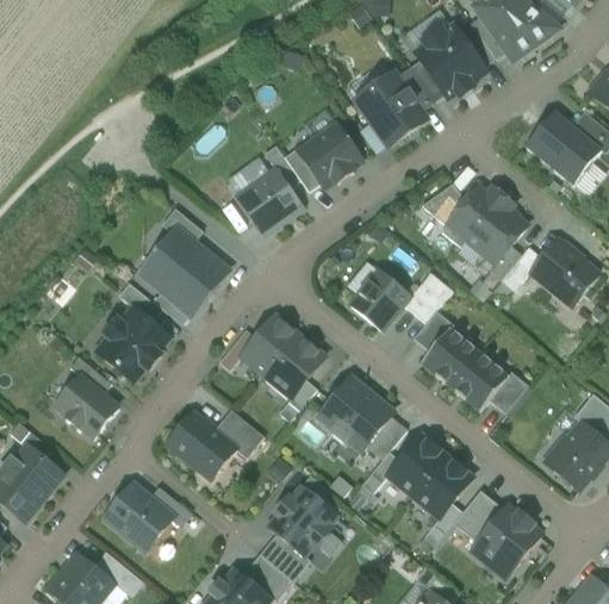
[(485,0),(476,7),(511,58),(555,27),(520,0),(485,0)]
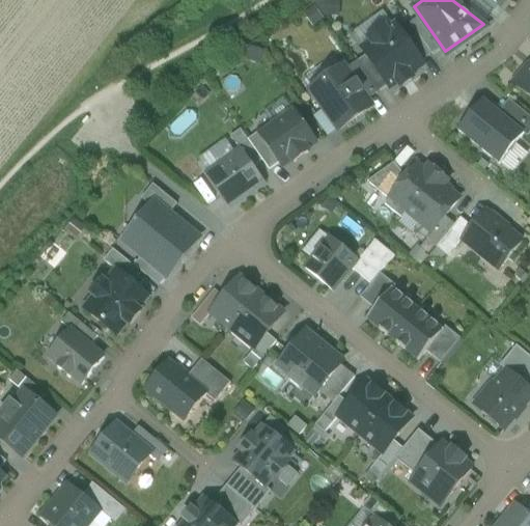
[(400,30),(387,28),(384,24),(368,35),(370,38),(361,46),(365,52),(387,83),(389,86),(397,80),(400,84),(412,76),(409,72),(422,63),(420,59),(408,43),(409,42),(407,38),(400,30)]
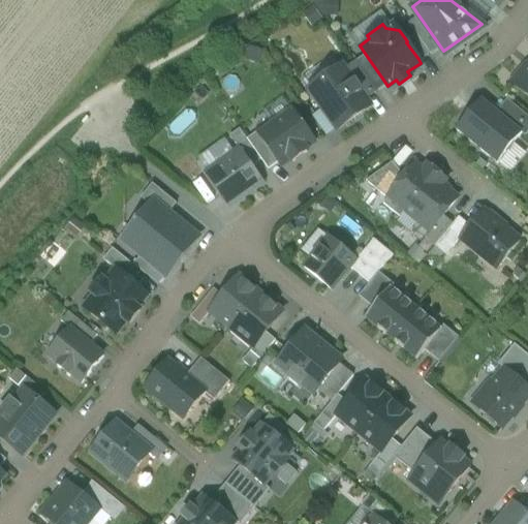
[(429,52),(414,31),(405,38),(407,41),(406,42),(418,59),(429,52)]
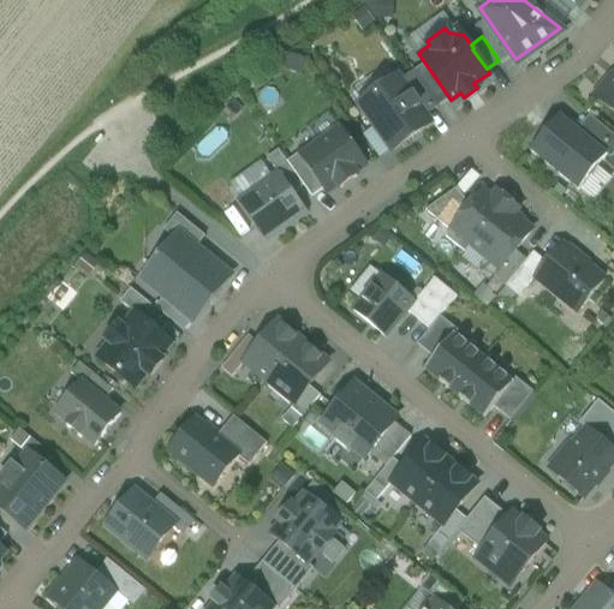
[(448,96),(423,60),(411,69),(436,105),(448,96)]
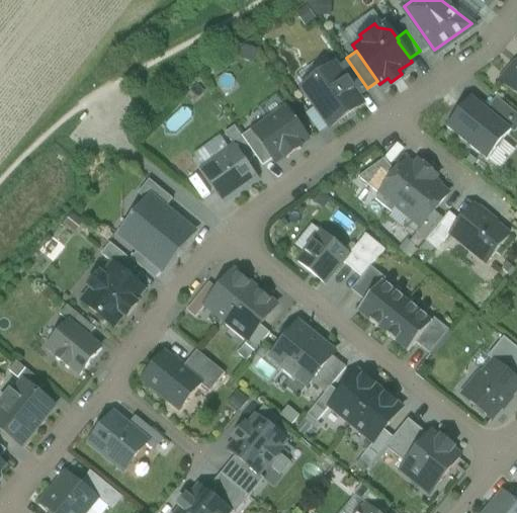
[(367,88),(346,58),(337,65),(357,95),(367,88)]
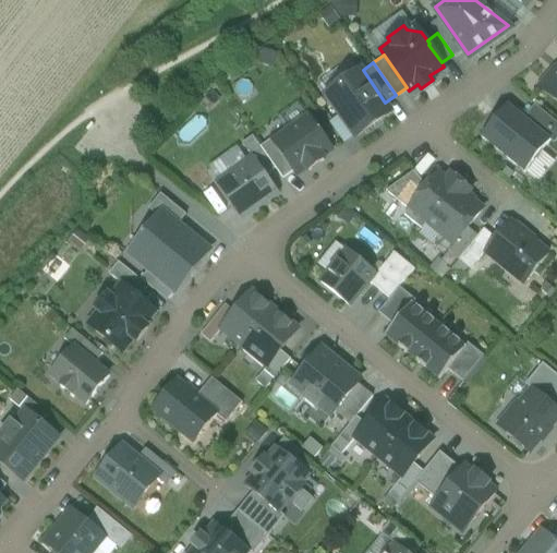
[(360,67),(344,77),(343,84),(327,95),(354,134),(390,109),(385,103),(363,70),(360,67)]
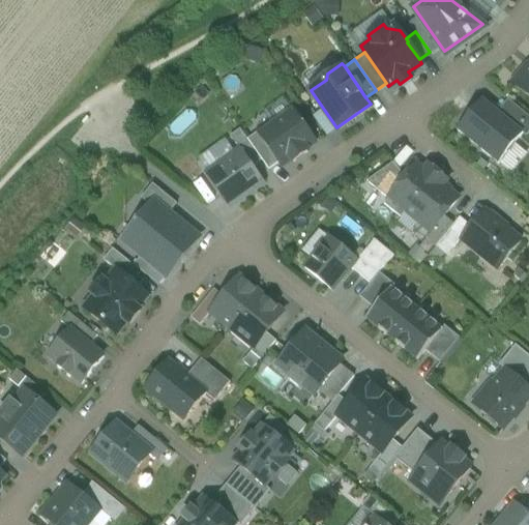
[(528,65),(526,69),(522,66),(510,80),(528,94),(528,65)]
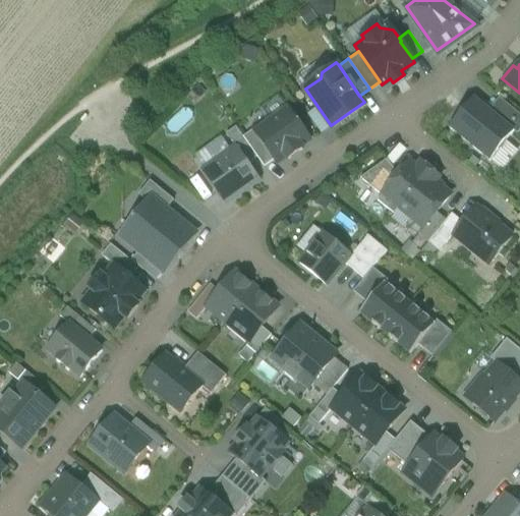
[(513,127),(472,95),(446,124),(489,158),(513,127)]
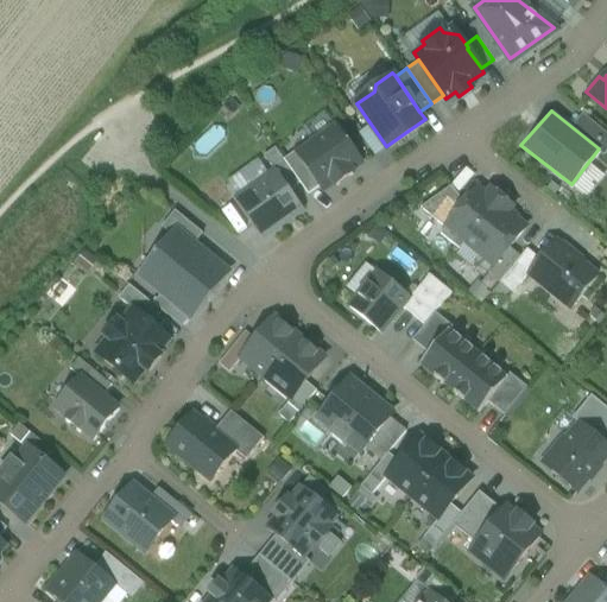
[(335,124),(297,151),(318,183),(322,187),(333,178),(336,182),(352,171),(349,168),(360,159),(335,124)]
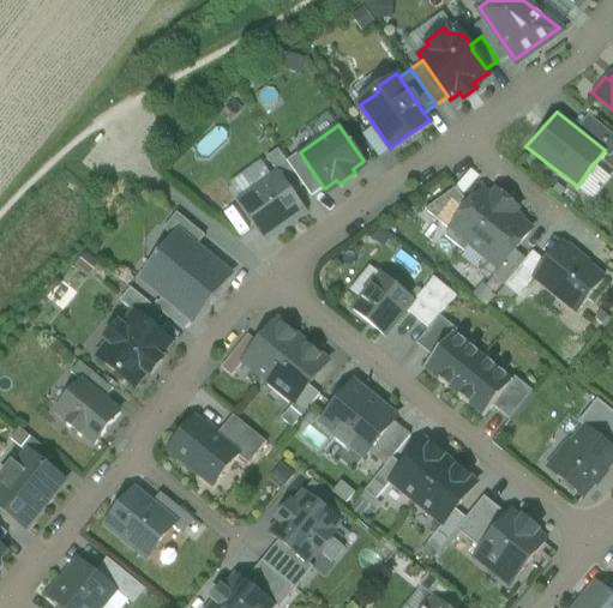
[(286,157),(277,146),(265,155),(276,170),(290,190),(302,181),(286,157)]
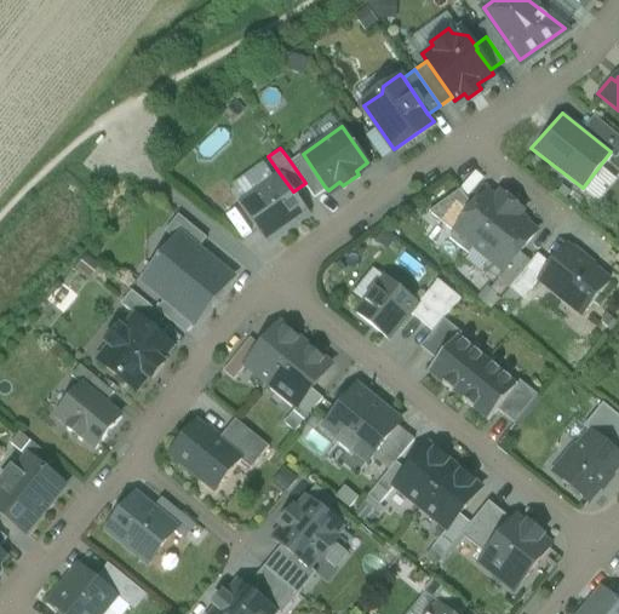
[(303,154),(301,151),(288,159),(305,183),(314,195),(325,187),(303,154)]
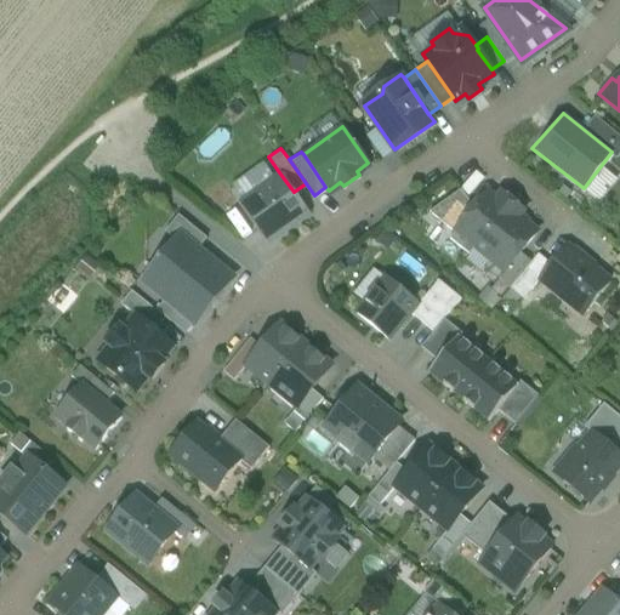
[(589,189),(602,197),(614,174),(601,166),(589,189)]
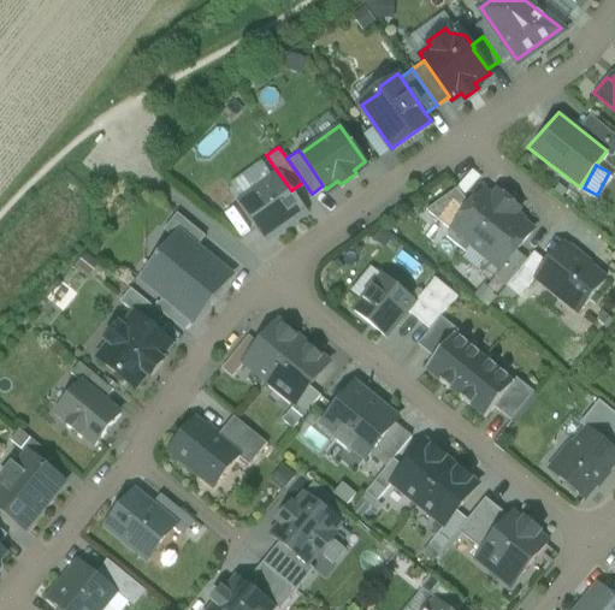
[(277,171),(238,199),(266,237),(305,209),(291,190),(277,171)]
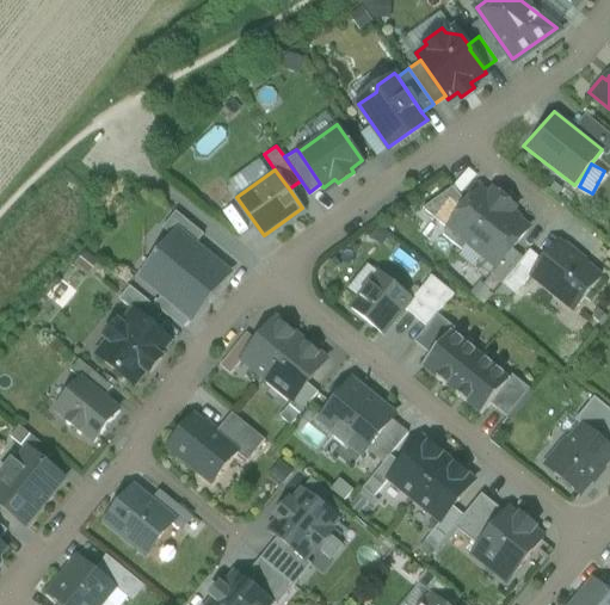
[(453,184),(421,205),(447,226),(468,201),(461,196),(453,184)]
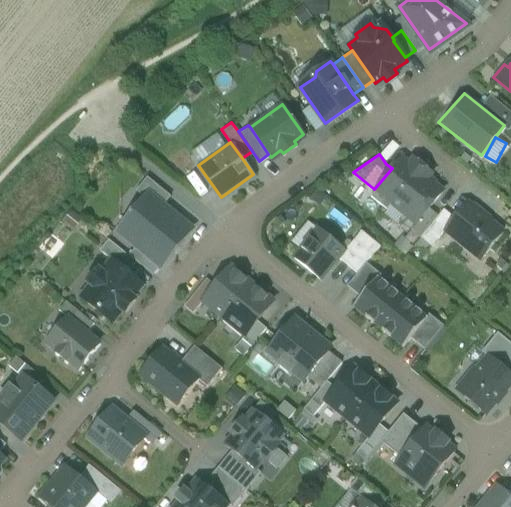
[(374,189),(370,194),(386,208),(391,202),(415,221),(428,206),(442,189),(426,176),(430,171),(412,157),(408,161),(402,156),(374,189)]
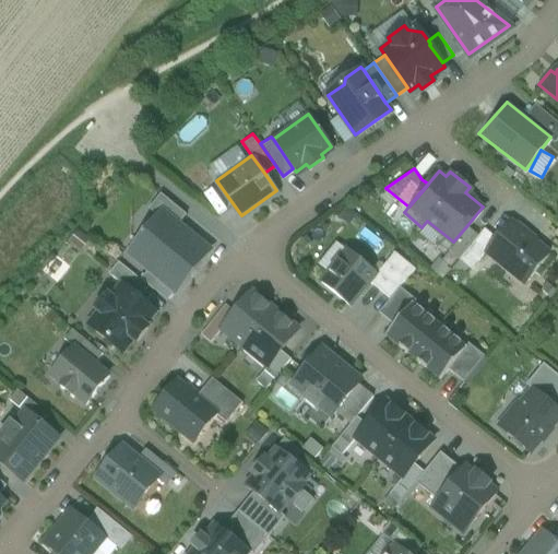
[(123,252),(174,292),(212,247),(163,207),(123,252)]
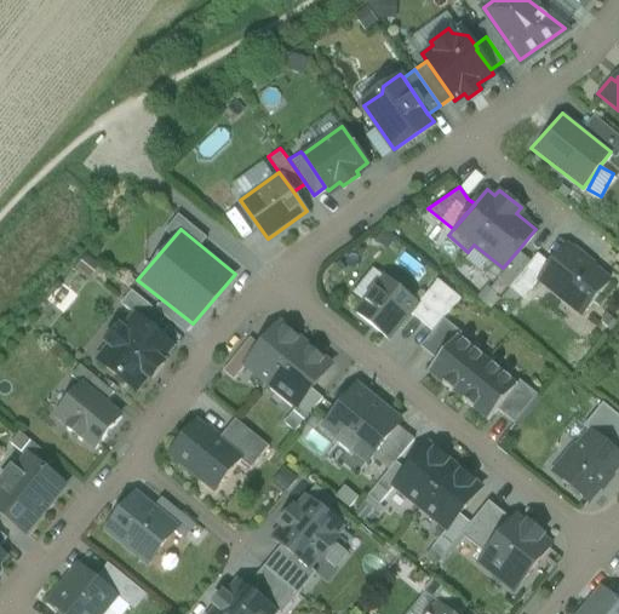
[(550,262),(539,276),(583,311),(608,279),(565,244),(550,262)]
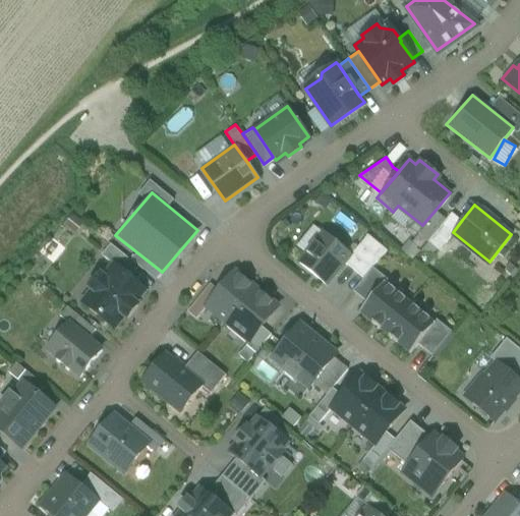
[(422,225),(417,231),(427,239),(446,218),(436,210),(422,225)]
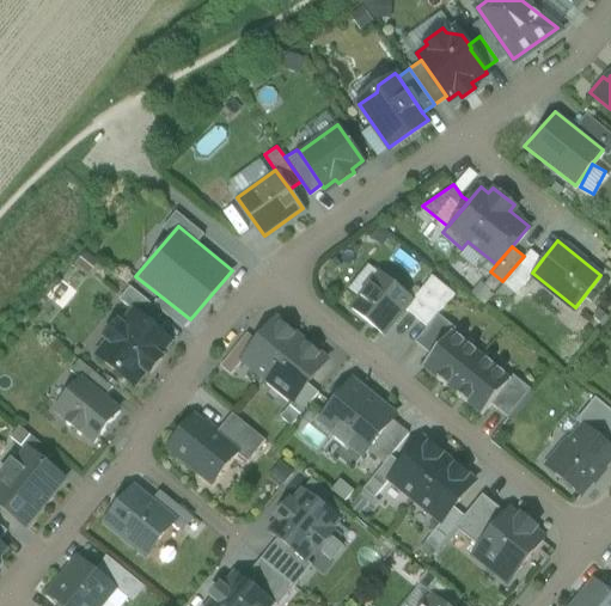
[(524,256),(502,281),(515,292),(532,273),(543,258),(530,248),(524,256)]
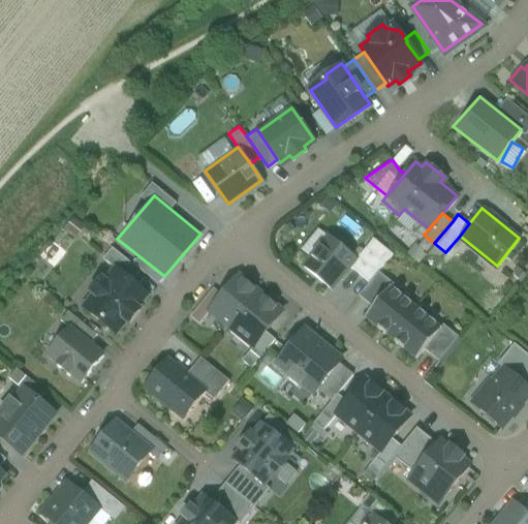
[(328,234),(303,264),(331,287),(349,265),(355,257),(328,234)]
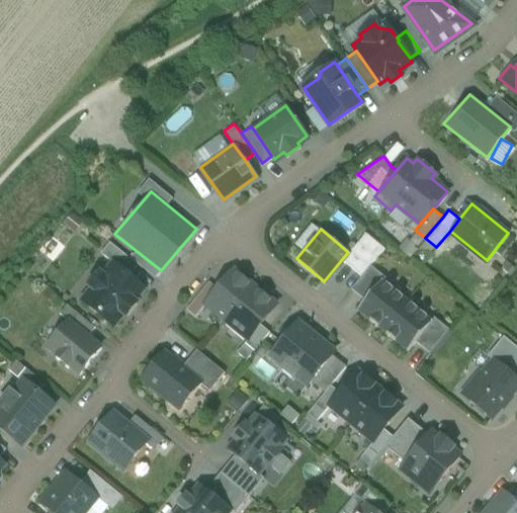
[(348,252),(342,259),(360,274),(383,246),(365,231),(348,252)]
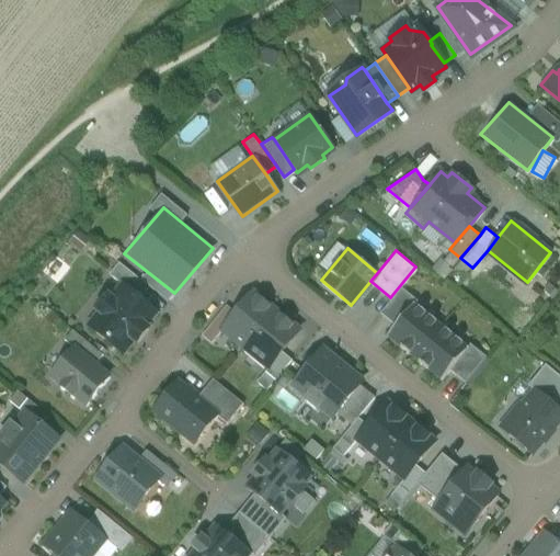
[(149,285),(118,260),(109,272),(122,283),(139,297),(149,285)]
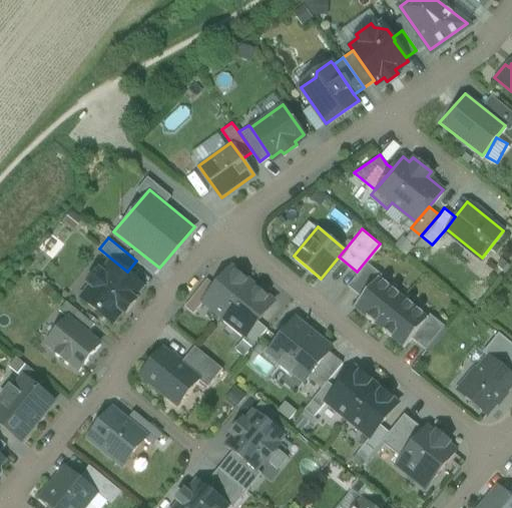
[(111,259),(101,271),(98,268),(87,281),(91,283),(80,296),(111,321),(122,309),(124,311),(134,298),(132,296),(142,284),(127,272),(111,259)]
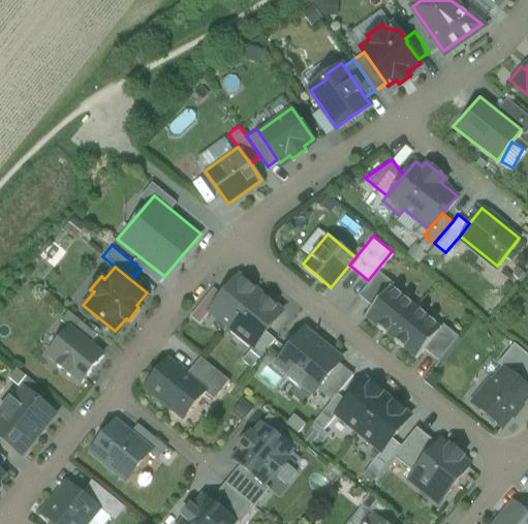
[(230,327),(258,291),(237,273),(210,309),(230,327)]
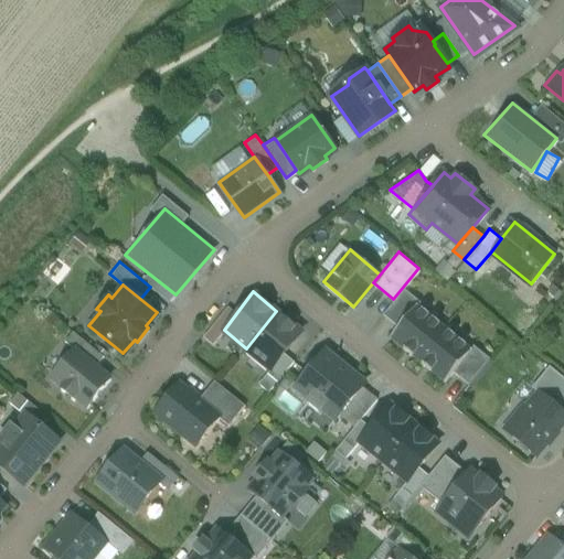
[(417,357),(443,326),(417,304),(390,337),(417,357)]
